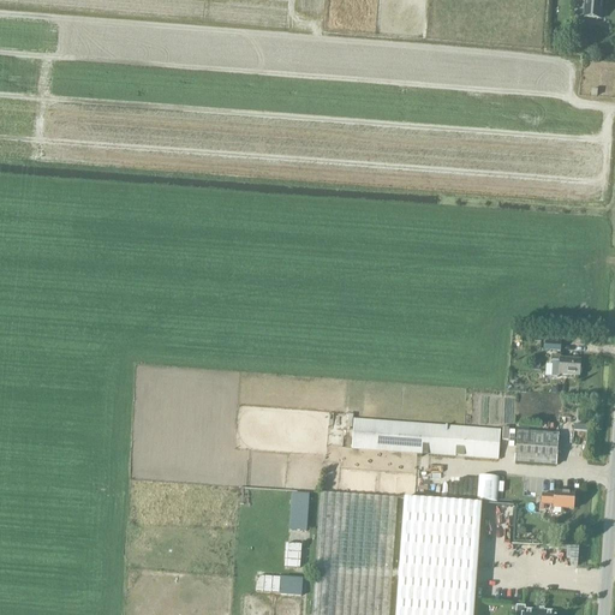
[(585,3),(584,19),(602,21),(602,0),(577,0),(577,1),(585,3)]
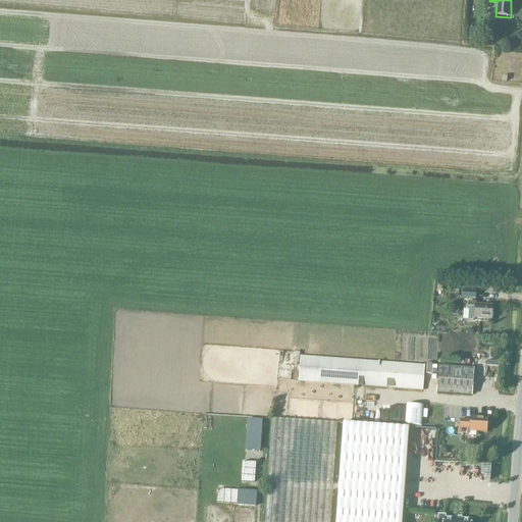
[(484,36),(483,44),(492,45),(497,45),(497,37),(484,36)]
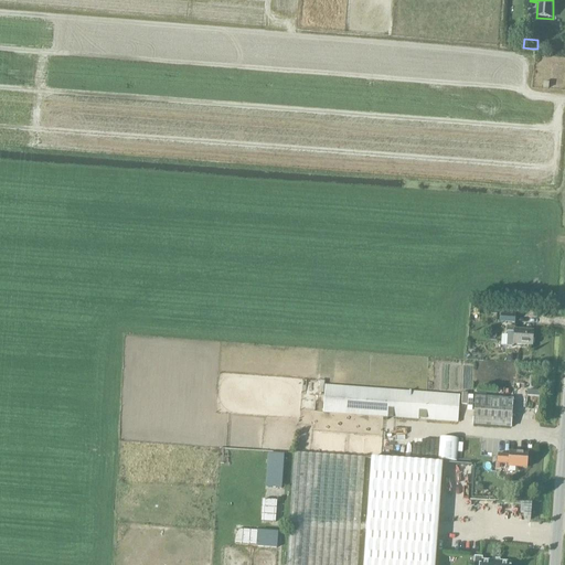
[(508,328),(507,347),(512,347),(515,344),(532,347),(533,331),(515,329),(508,328)]
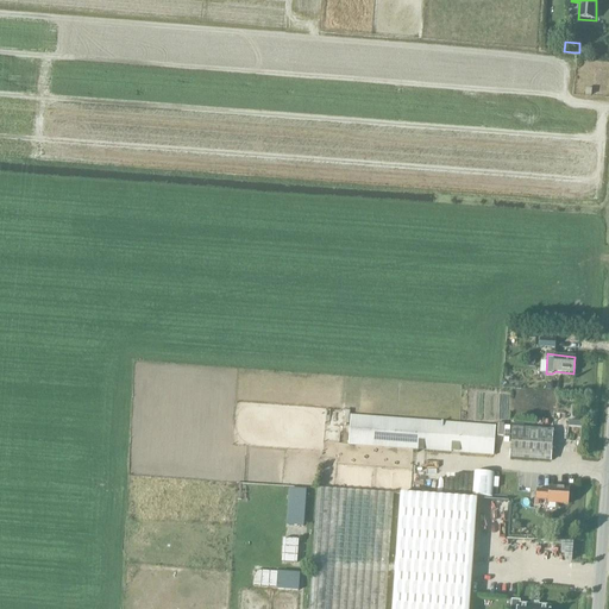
[(349,445),(493,456),(495,427),(351,416),(349,445)]
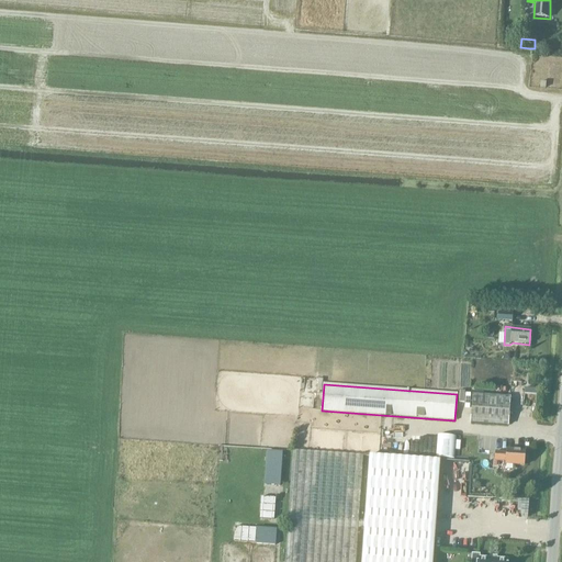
[(470,425),(507,427),(509,397),(482,395),(473,395),(472,395),(470,425)]
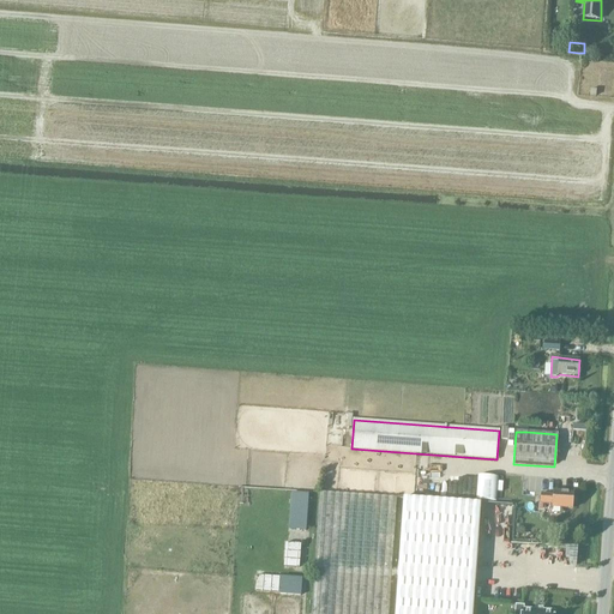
[(479,476),(477,500),(497,501),(498,477),(479,476)]
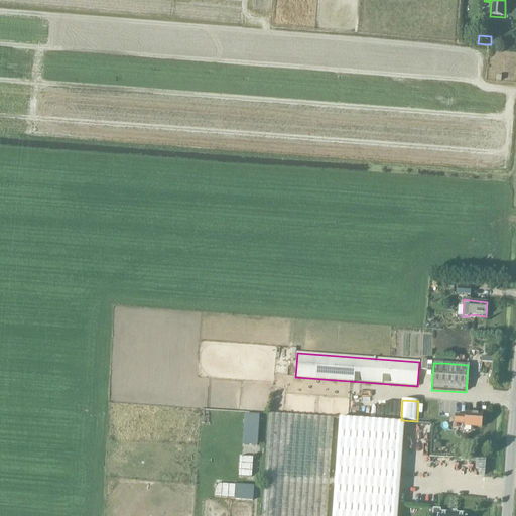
[(443,405),(442,413),(453,414),(453,406),(443,405)]
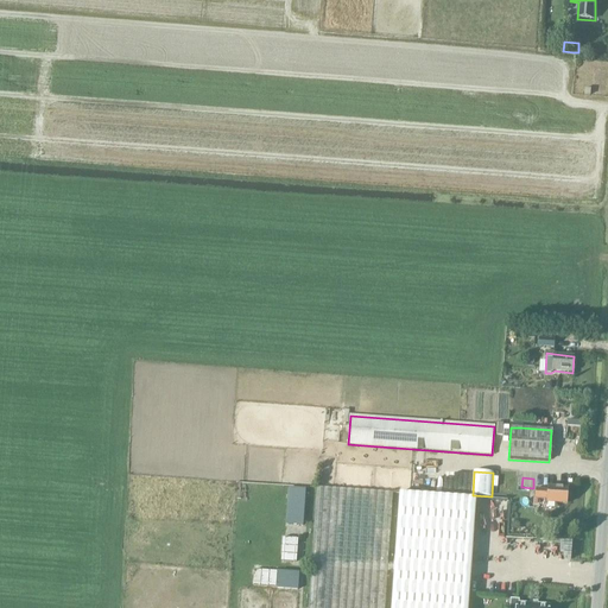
[(548,487),(548,489),(536,489),(534,498),(546,499),(546,502),(568,504),(569,488),(548,487)]
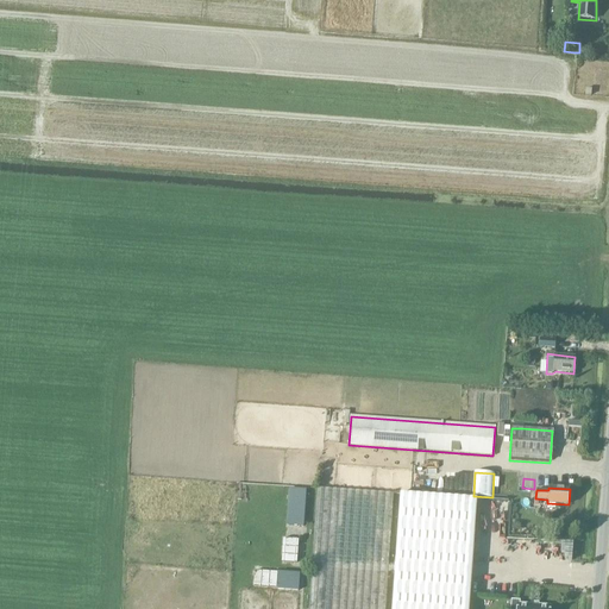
[(289,489),(287,523),(302,525),(305,490),(289,489)]
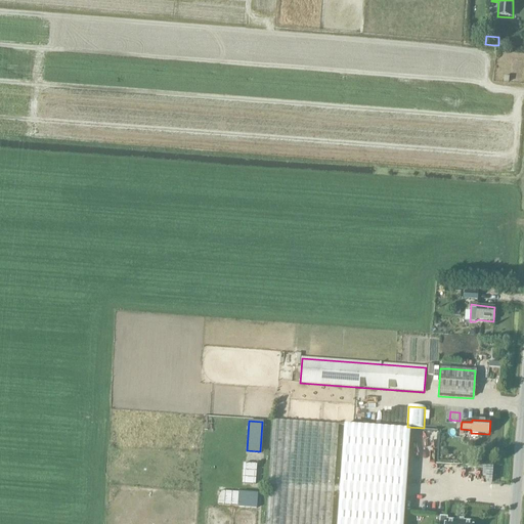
[(265,523),(332,523),(340,426),(274,421),(265,523)]
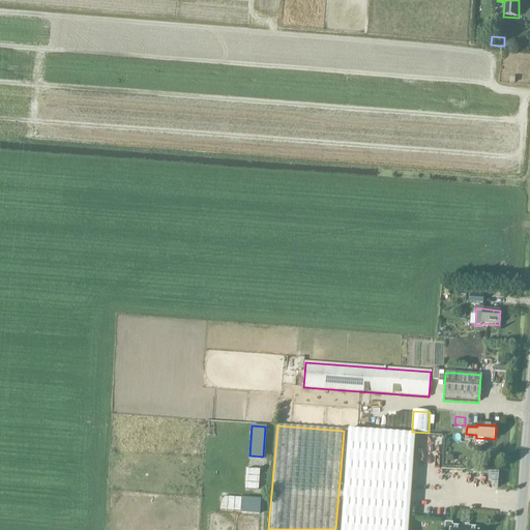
[(341,529),(409,529),(416,439),(348,434),(341,529)]
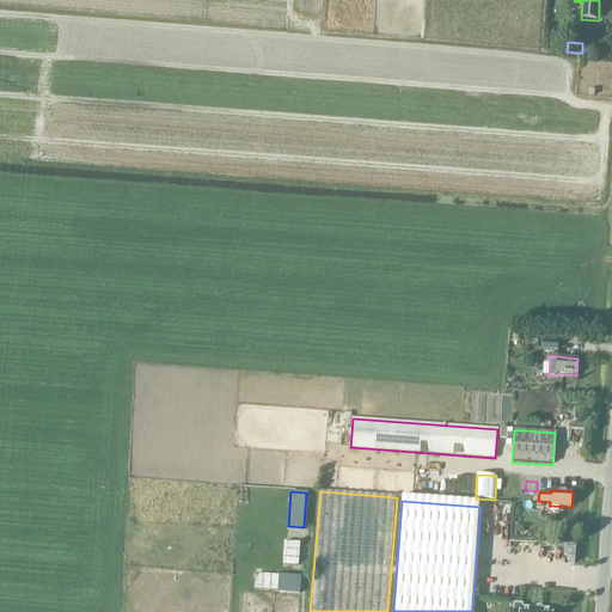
[(280,575),(279,592),(299,594),(300,576),(280,575)]
